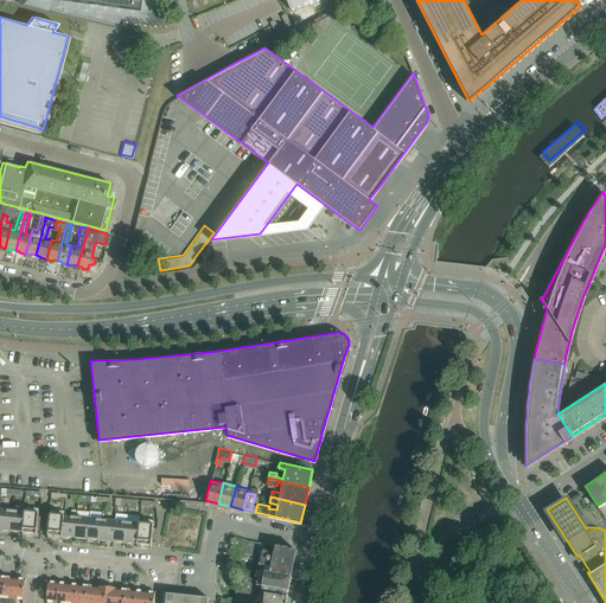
[(34,534),(37,514),(38,506),(24,504),(24,508),(21,530),(20,533),(34,534)]
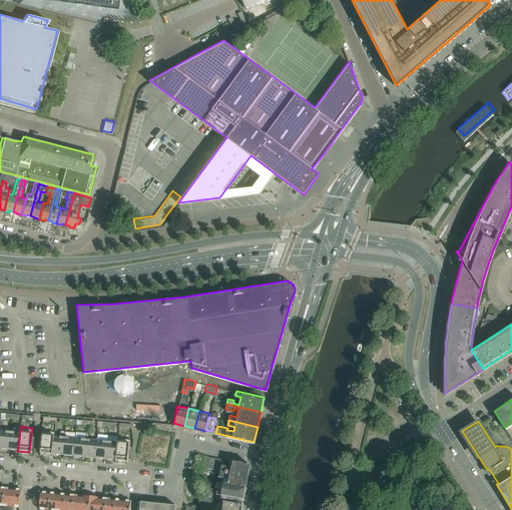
[(0,446),(7,447),(9,429),(0,428),(0,446)]
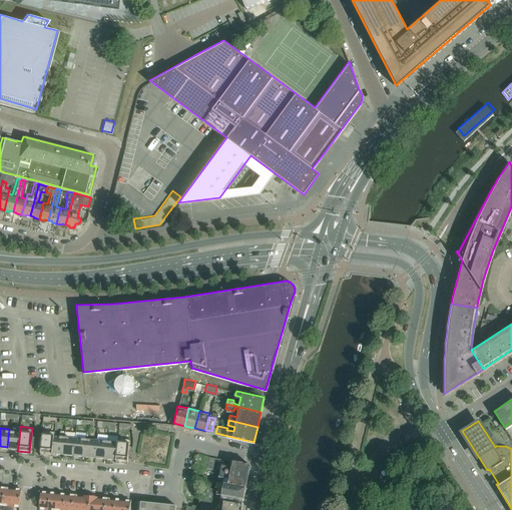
[(18,448),(20,430),(9,429),(7,447),(18,448)]
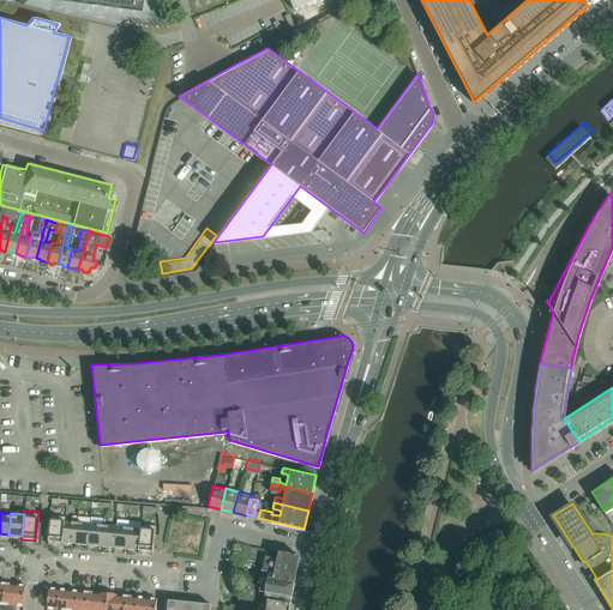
[(61,543),(61,539),(64,519),(65,514),(49,513),(47,542),(61,543)]
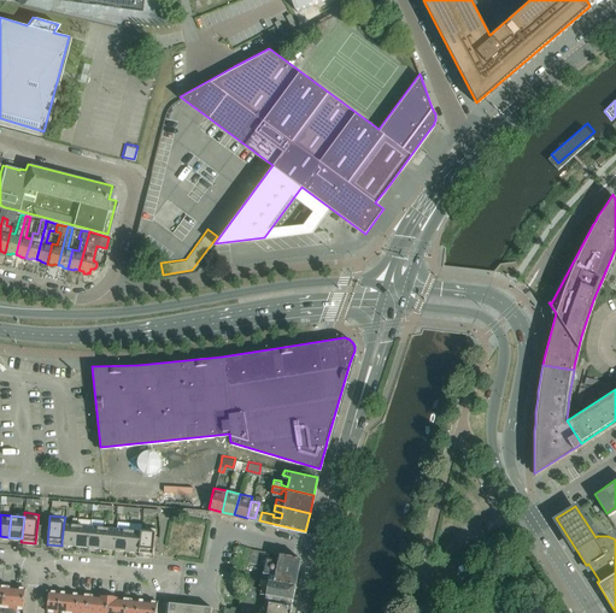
[(75,543),(77,523),(64,522),(62,542),(75,543)]
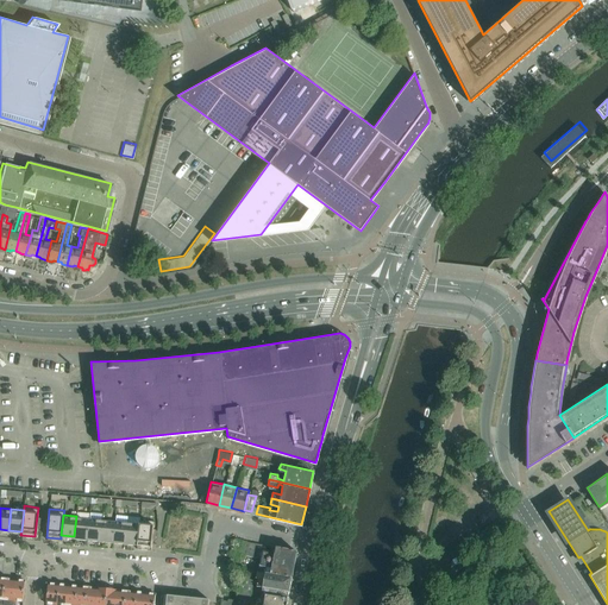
[(86,537),(88,517),(76,516),(74,536),(86,537)]
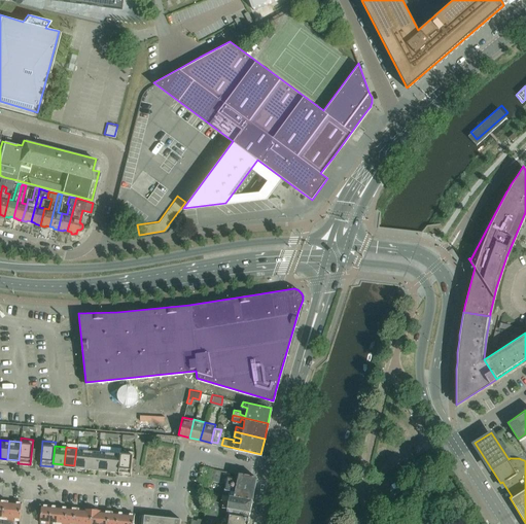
[(85,467),(88,449),(76,448),(74,465),(85,467)]
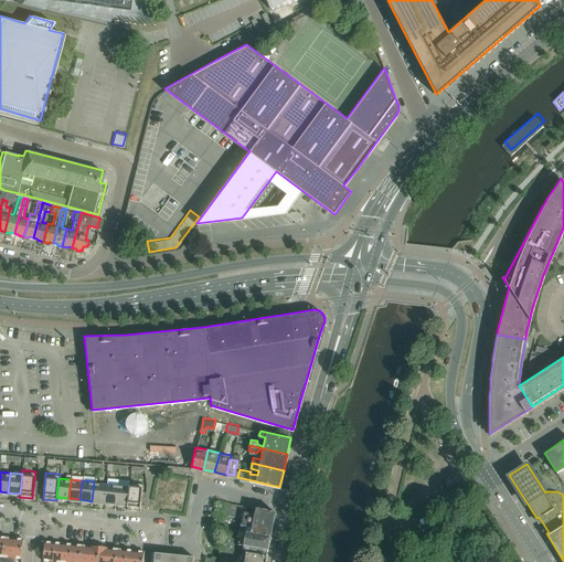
[(139,509),(141,490),(142,481),(129,480),(128,485),(126,505),(126,508),(139,509)]
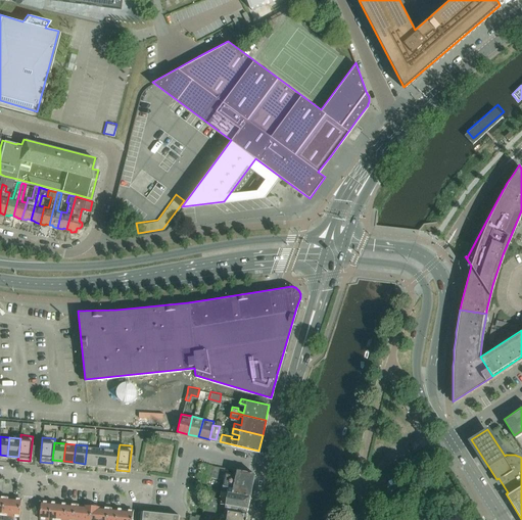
[(95,465),(97,446),(87,445),(85,464),(95,465)]
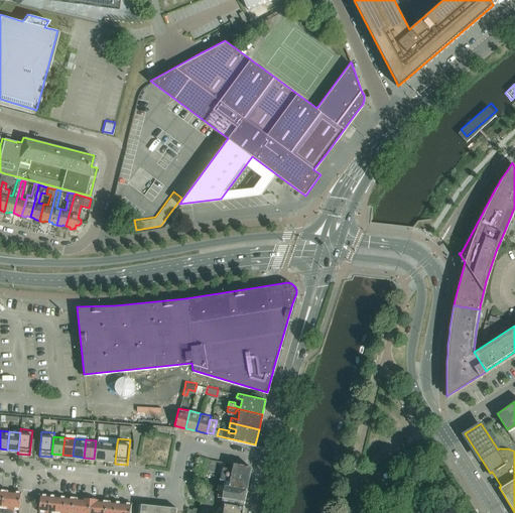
[(105,460),(107,441),(96,440),(94,459),(105,460)]
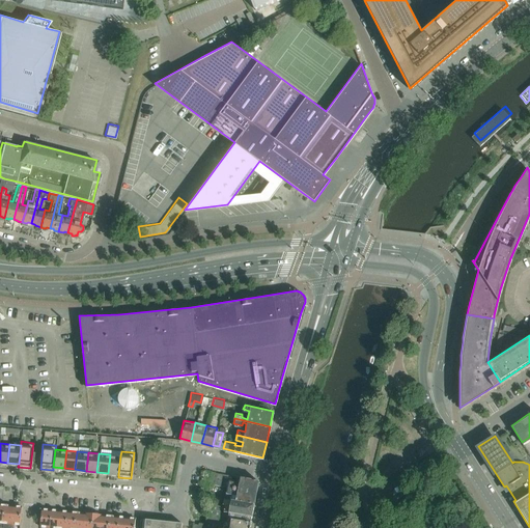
[(118,474),(120,455),(110,454),(108,473),(118,474)]
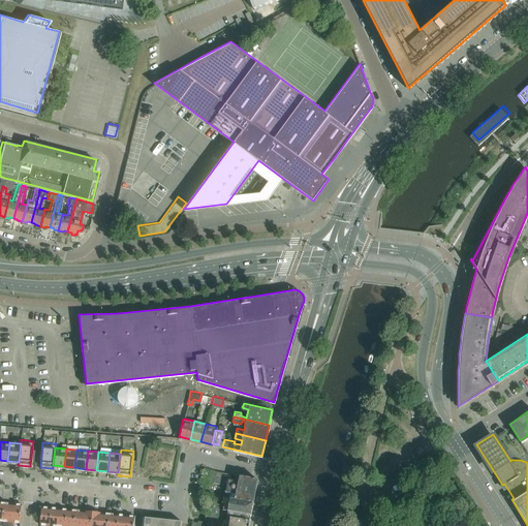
[(213,480),(215,469),(205,467),(202,480),(203,480),(210,481),(213,482),(213,480)]
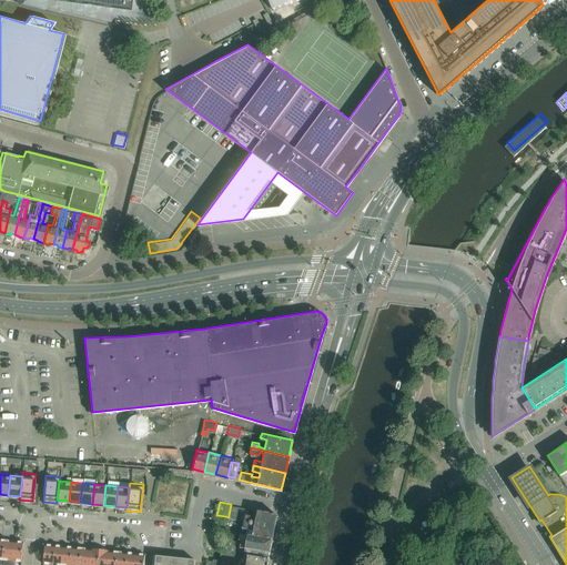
[(245,506),(231,504),(229,515),(243,518),(244,512),(245,506)]
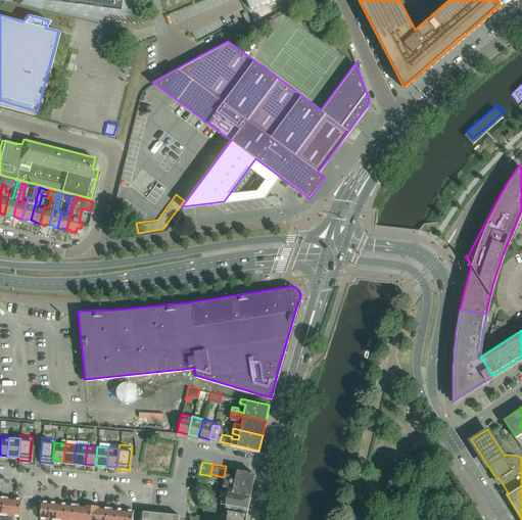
[(252,483),(254,472),(236,468),(235,473),(225,471),(224,477),(252,483)]
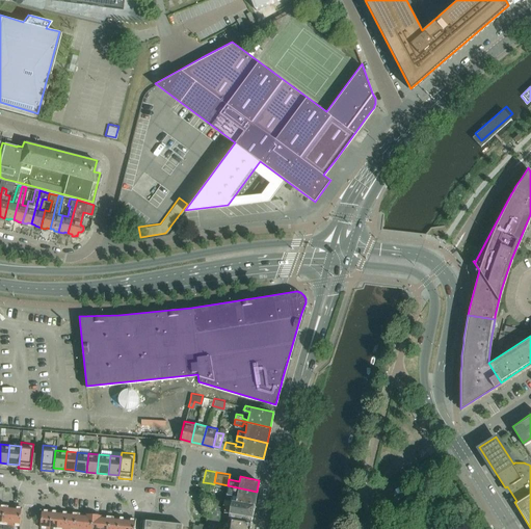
[(254,504),(257,492),(228,485),(226,492),(237,494),(236,499),(236,500),(254,504)]
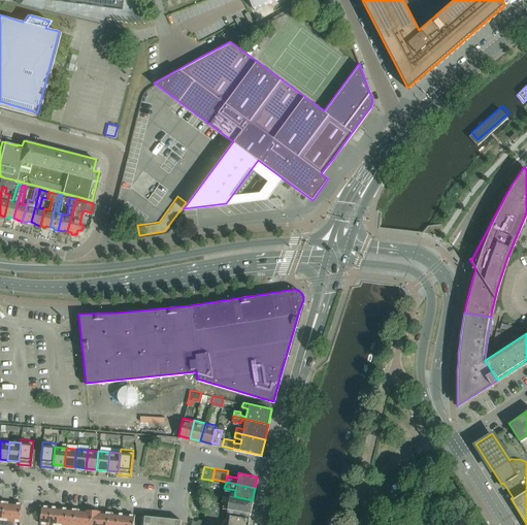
[(250,512),(252,500),(234,496),(234,495),(223,494),(222,495),(222,499),(223,499),(223,502),(207,495),(204,511),(227,514),(249,518),(250,512)]
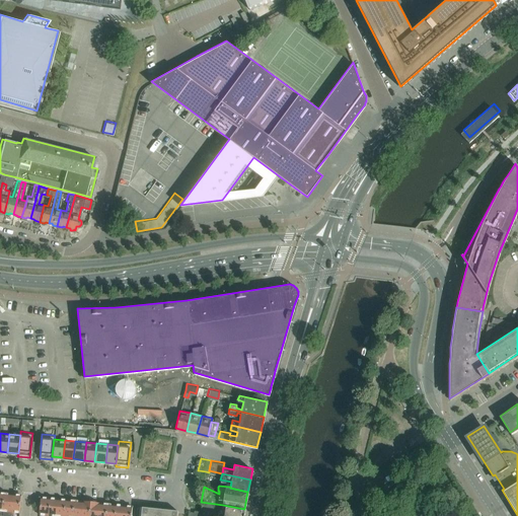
[(9,515),(10,513),(12,492),(4,492),(2,509),(1,515),(9,515)]
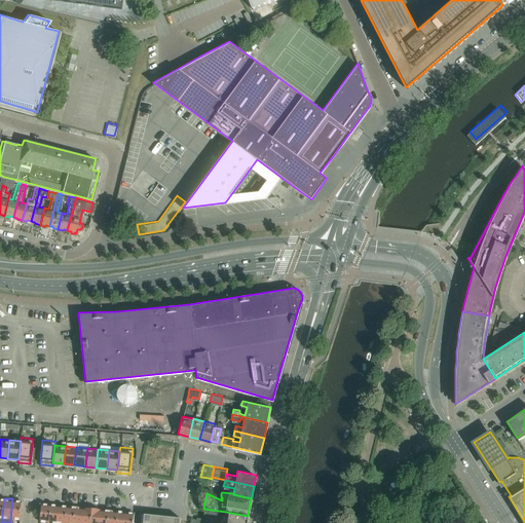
[(20,518),(21,506),(21,499),(12,498),(10,520),(12,520),(13,517),(20,518)]
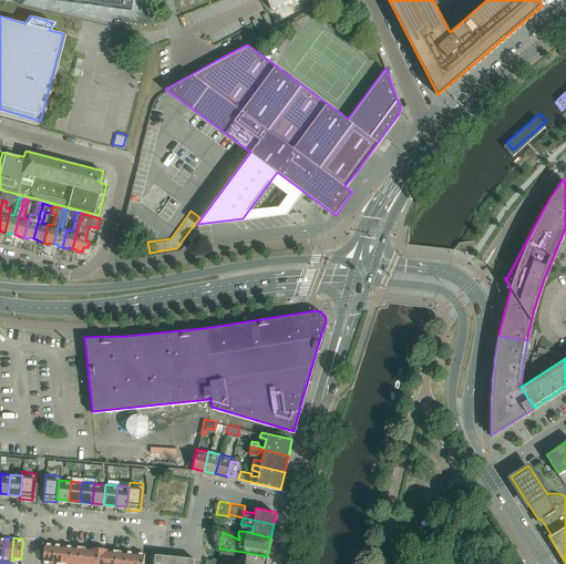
[(51,563),(53,542),(44,541),(42,561),(49,561),(48,563),(51,563)]
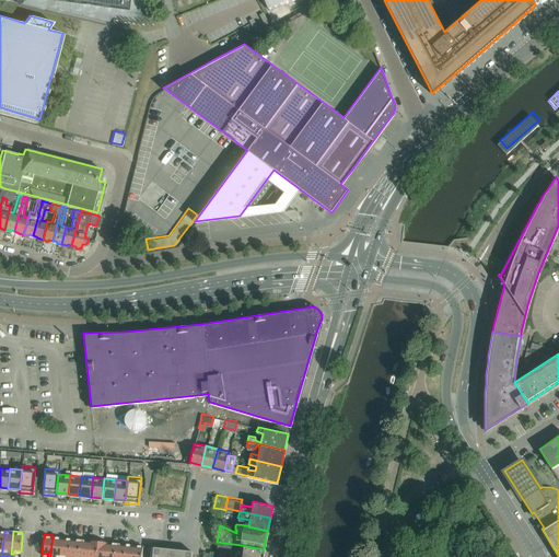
[(59,556),(61,536),(53,535),(50,556),(59,556)]
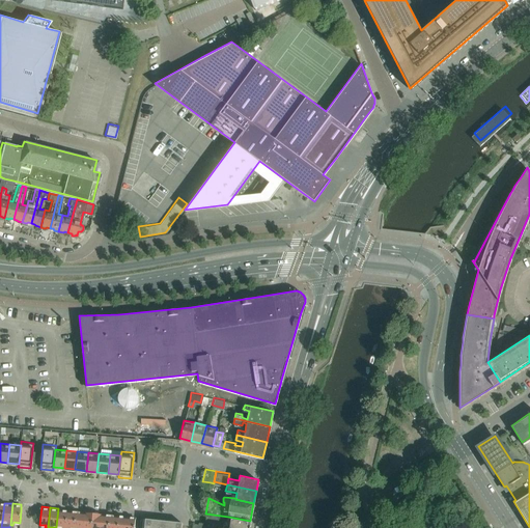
[(65,527),(66,509),(58,508),(56,527),(59,527),(60,526),(65,527)]
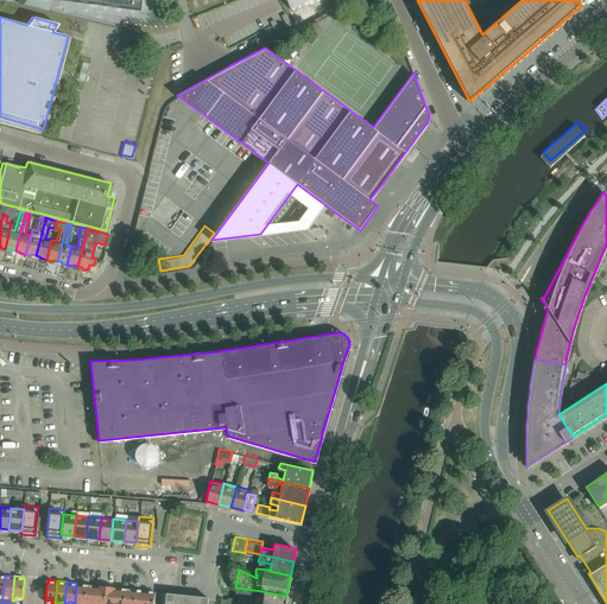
[(84,603),(87,584),(76,583),(75,603),(74,603),(77,603),(78,603),(84,603)]
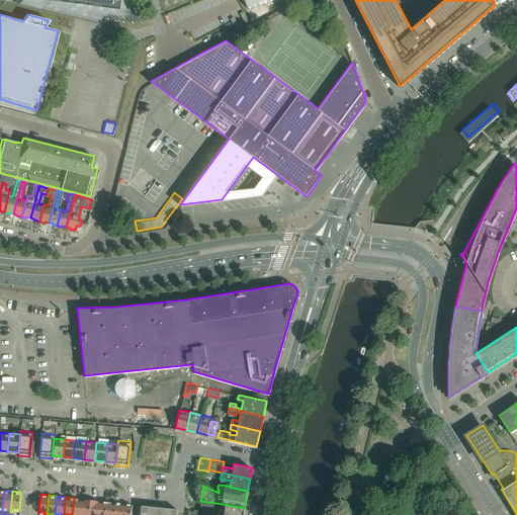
[(80,514),(82,499),(74,498),(72,514),(75,514),(80,514)]
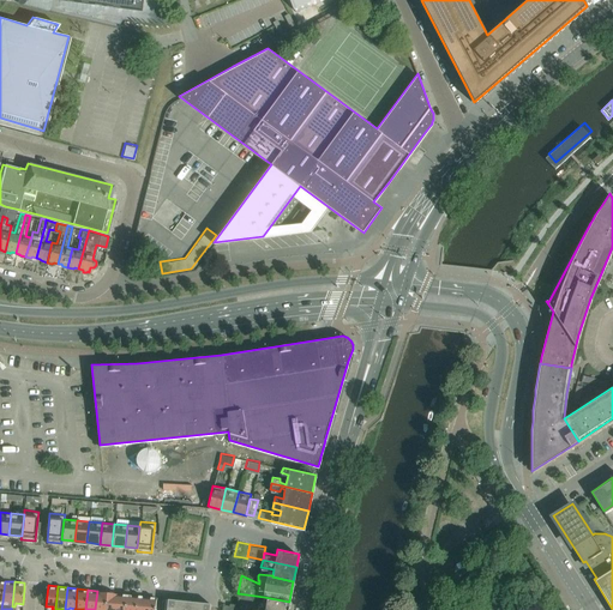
[(104,609),(107,591),(97,590),(97,591),(95,609),(104,609)]
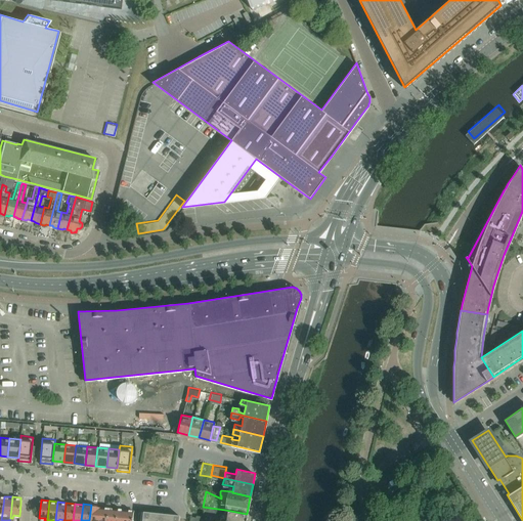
[(97,520),(99,506),(91,505),(89,520),(97,520)]
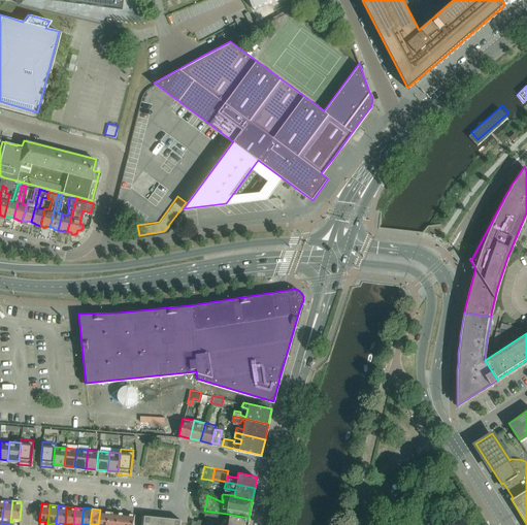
[(106,524),(108,511),(100,510),(98,524),(106,524)]
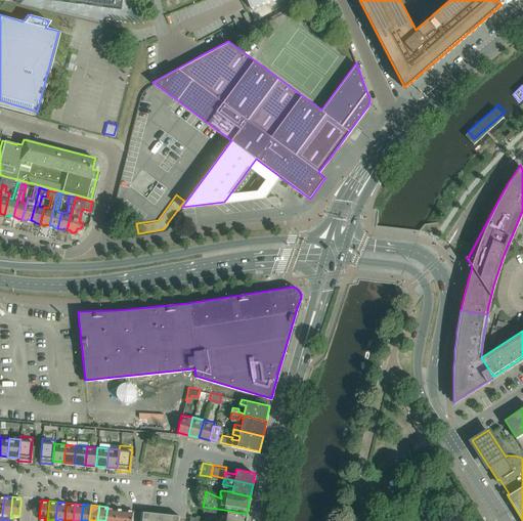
[(114,520),(116,508),(107,507),(105,520),(114,520)]
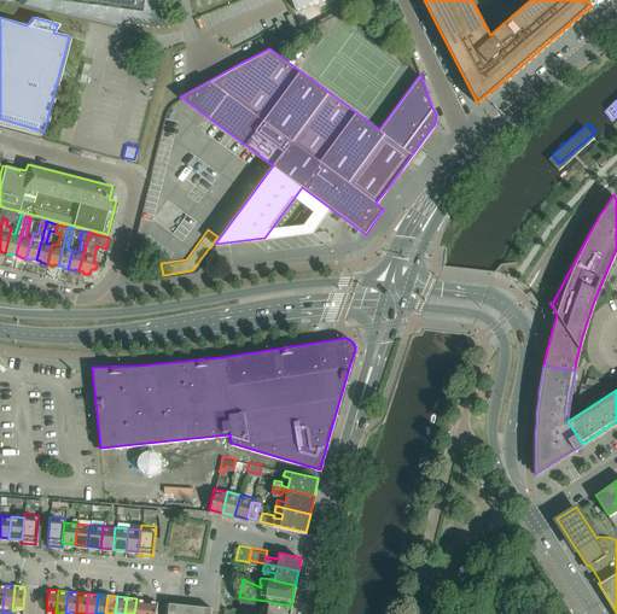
[(289,613),(291,606),(266,601),(239,597),(237,612),(248,613),(249,613),(289,613)]
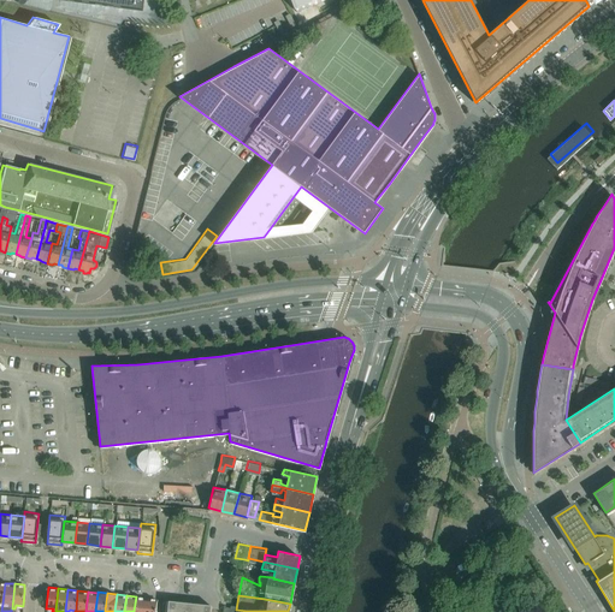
[(145,611),(147,596),(136,596),(134,611),(145,611)]
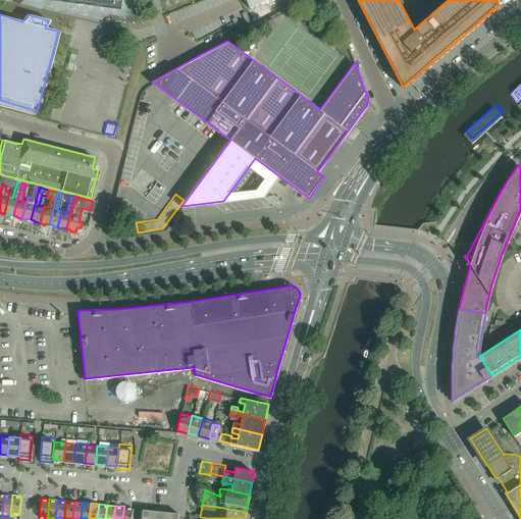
[(131,518),(133,507),(124,506),(122,518),(131,518)]
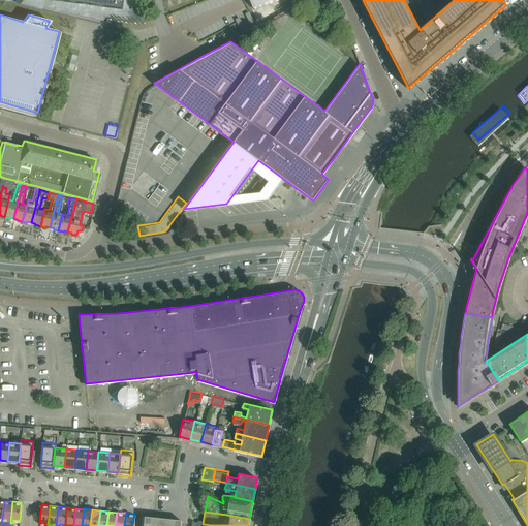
[(180,525),(181,519),(140,515),(137,525),(180,525)]
